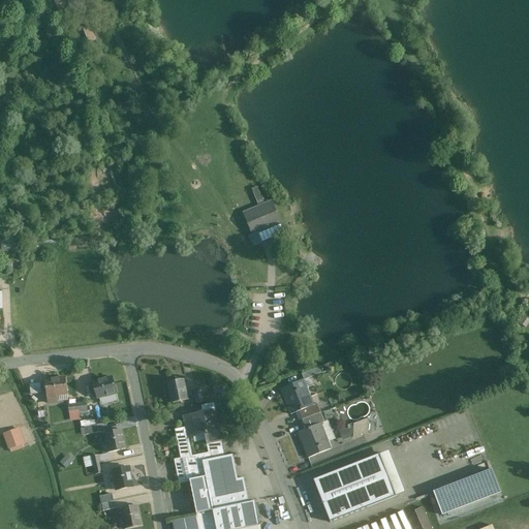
[(90,28),(76,33),(83,51),(97,45),(90,28)]
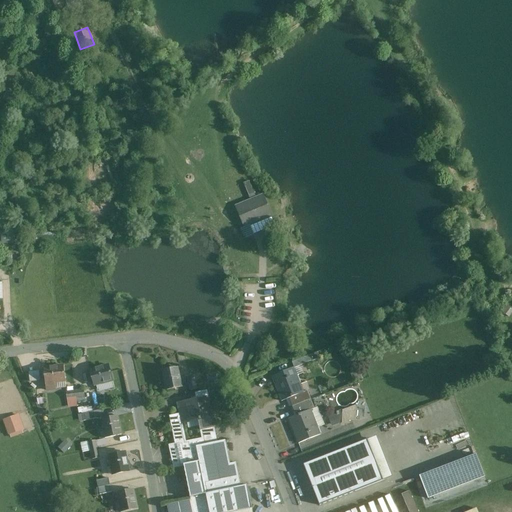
[(249,181),(244,184),(251,201),(257,199),(249,181)]
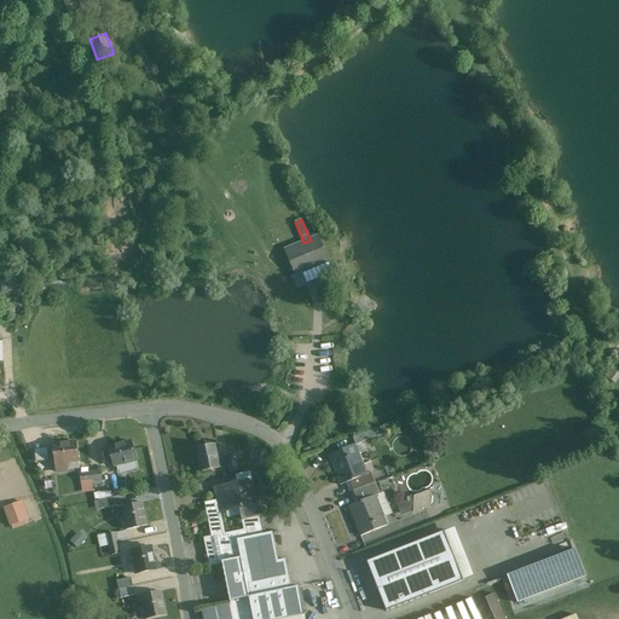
[(304,243),(284,250),(295,275),(300,273),(328,261),(318,237),(311,241),(304,243)]
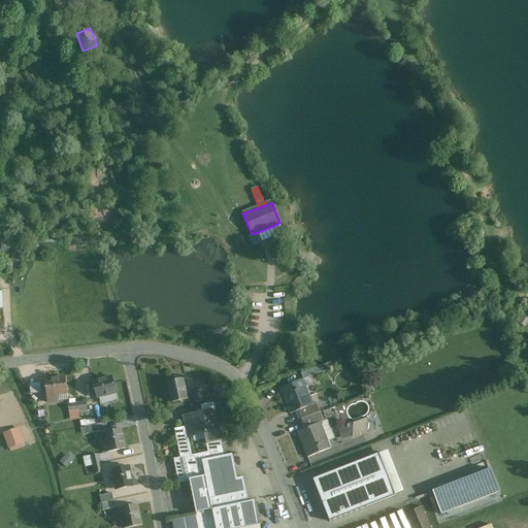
[(279,223),(256,233),(260,241),(283,232),(279,223)]
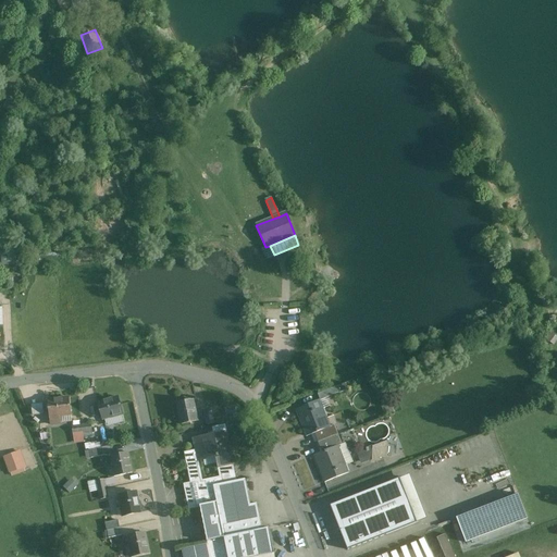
[(345,383),(321,393),(323,399),(348,390),(345,383)]
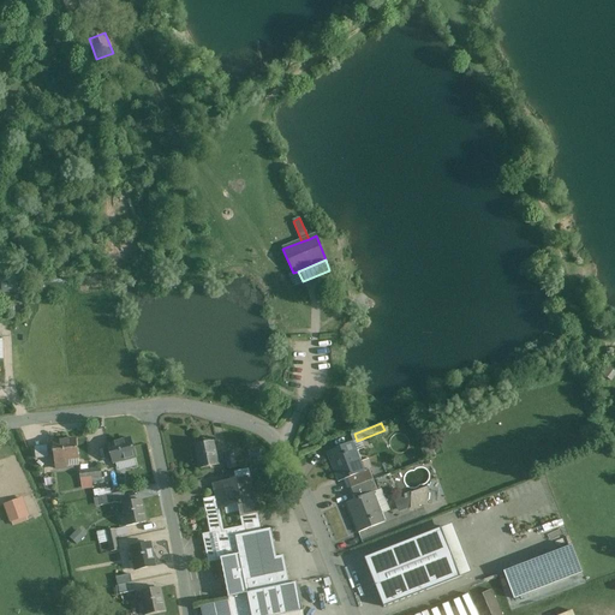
[(76,439),(52,442),(54,461),(65,460),(65,461),(78,460),(76,439)]
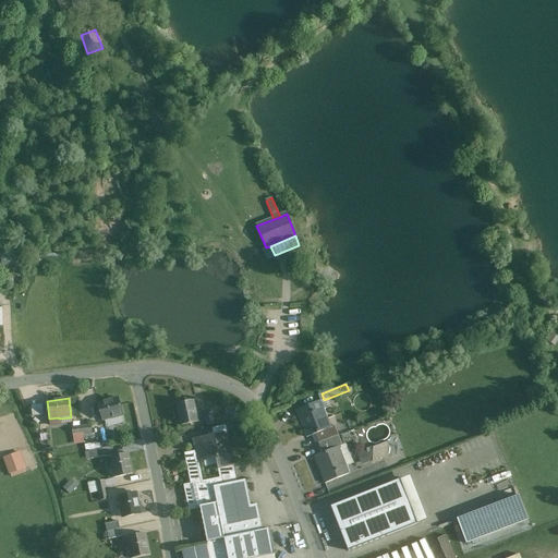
[(118,398),(98,403),(102,421),(111,417),(111,419),(123,415),(118,398)]
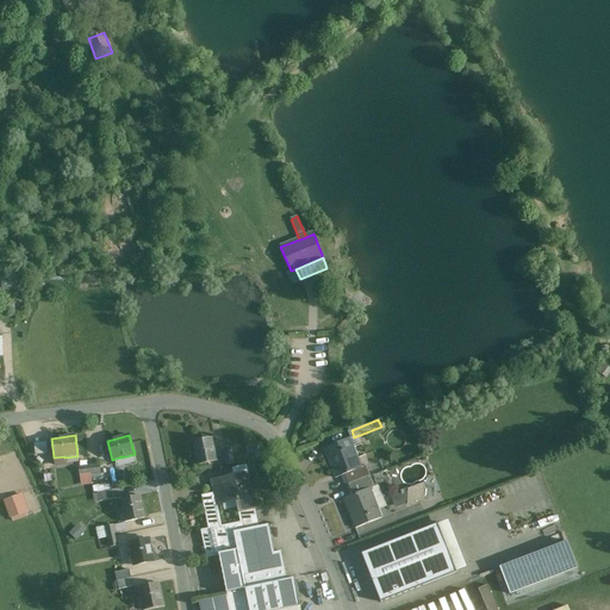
[(211,439),(193,442),(198,465),(217,461),(211,439)]
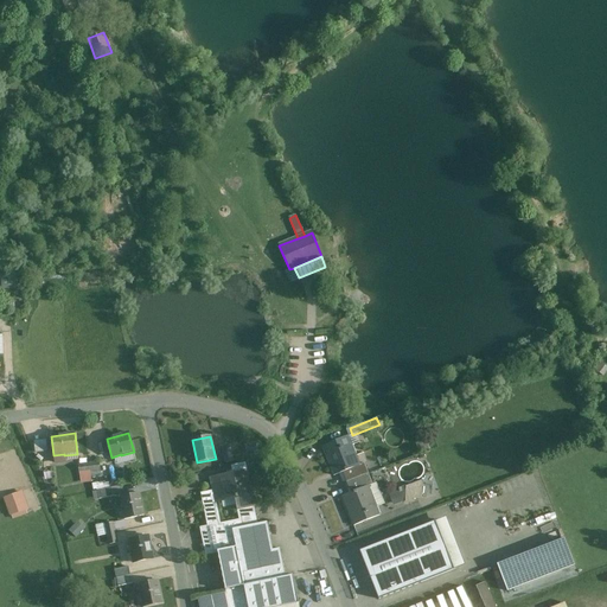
[(349,436),(321,447),(333,475),(343,472),(360,465),(349,436)]
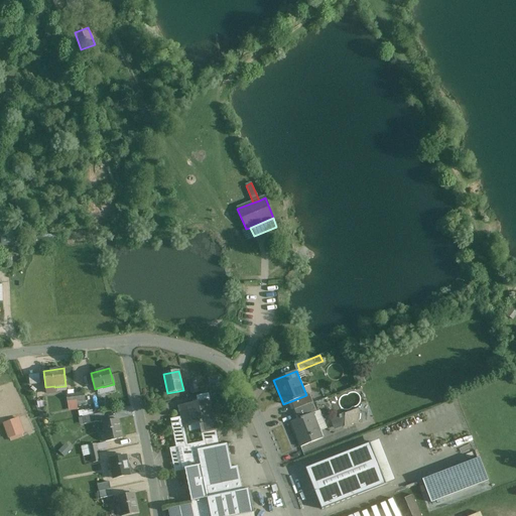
[(30,384),(40,382),(39,373),(29,374),(30,384)]
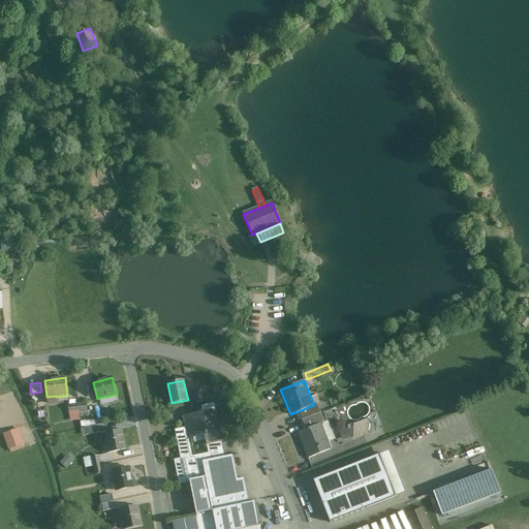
[(373,393),(369,382),(362,384),(366,395),(373,393)]
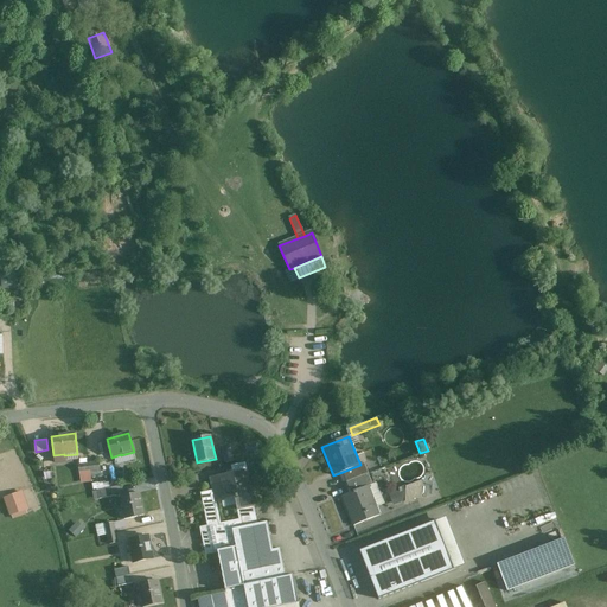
[(230,448),(222,451),(225,464),(234,461),(230,448)]
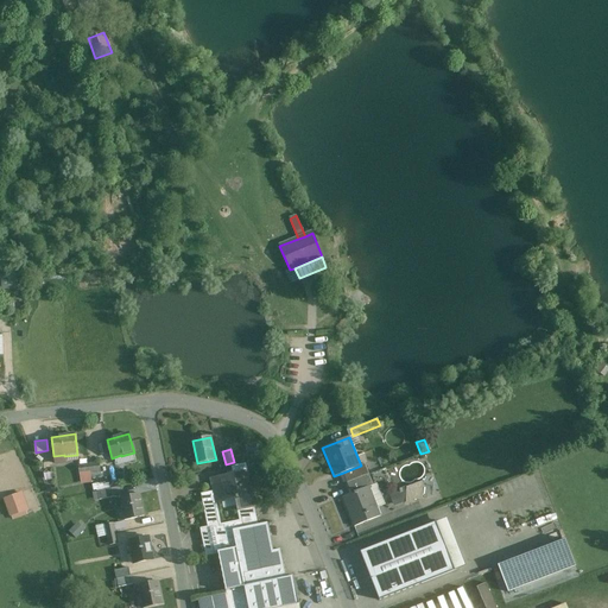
[(246,464),(232,467),(233,474),(247,472),(246,464)]
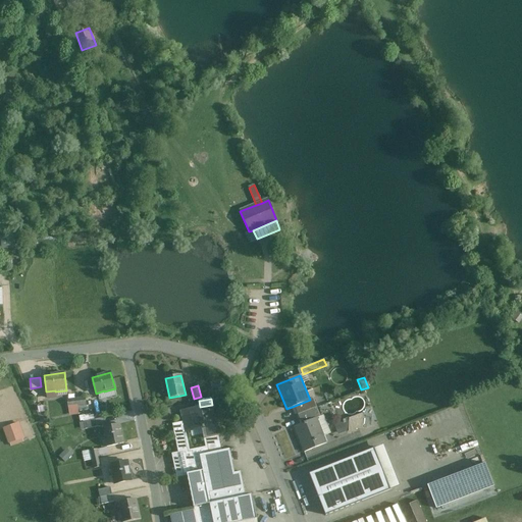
[(310,400),(295,406),(298,415),(304,412),(304,413),(317,408),(313,399),(310,400)]
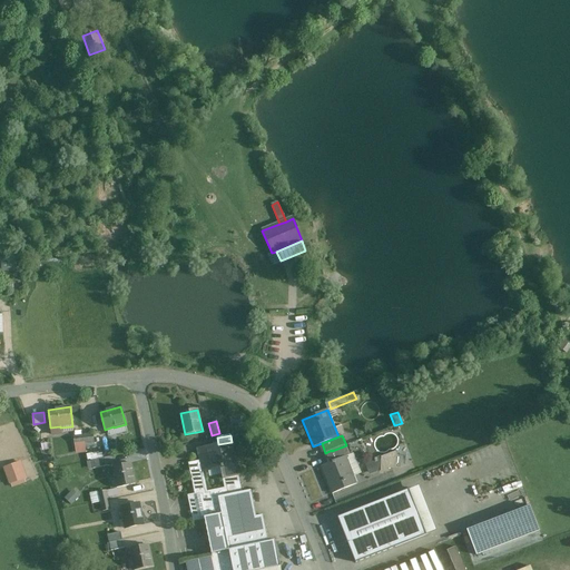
[(218,444),(197,449),(199,461),(188,463),(190,472),(203,470),(207,492),(225,488),(223,479),(238,477),(232,442),(218,444)]
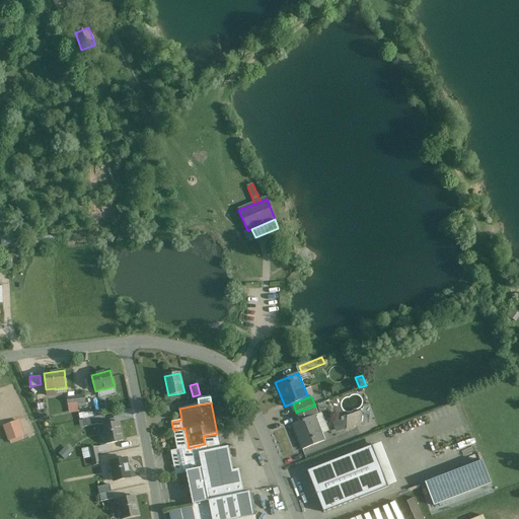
[(315,405),(302,411),(302,410),(296,413),(300,422),(315,416),(318,415),(315,405)]
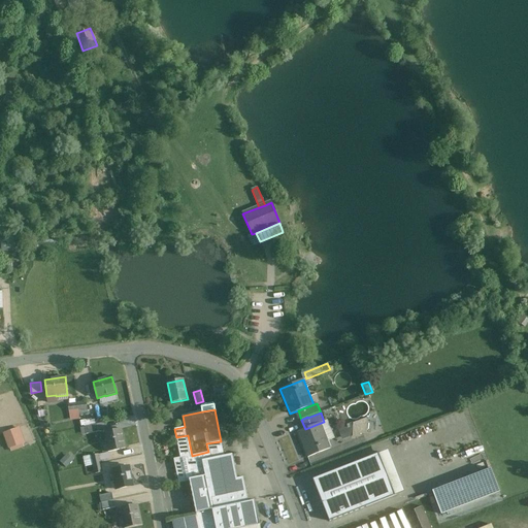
[(305,429),(297,432),(307,457),(331,448),(328,441),(334,439),(327,420),(324,422),(321,423),(305,429)]
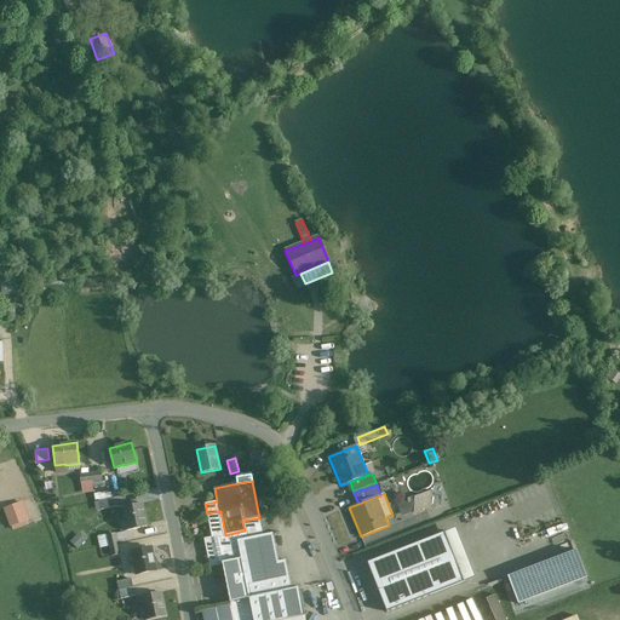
[(114,498),(99,501),(102,510),(115,507),(114,498)]
